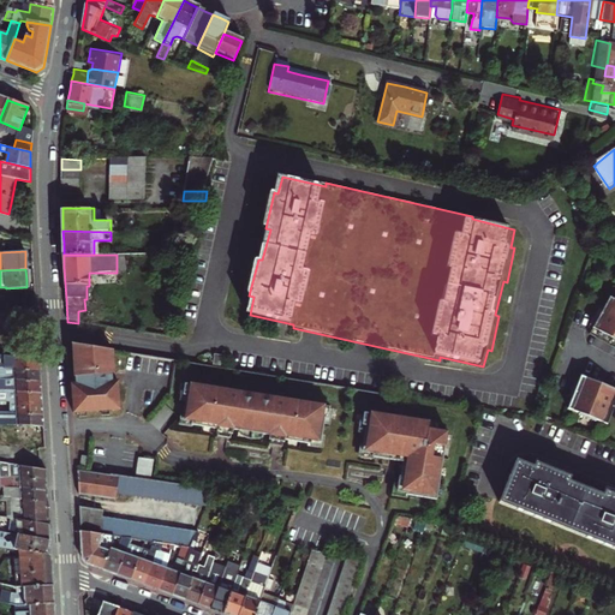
[(596,322),(591,332),(598,335),(601,333),(611,339),(614,340),(614,300),(609,298),(603,309),(596,322)]
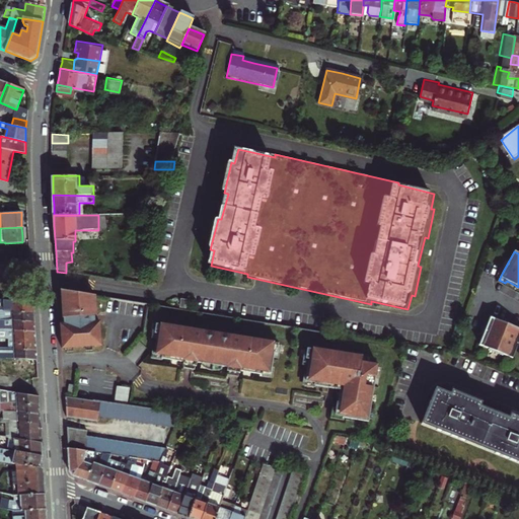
[(499,280),(497,282),(513,291),(516,286),(507,281),(505,283),(499,280)]
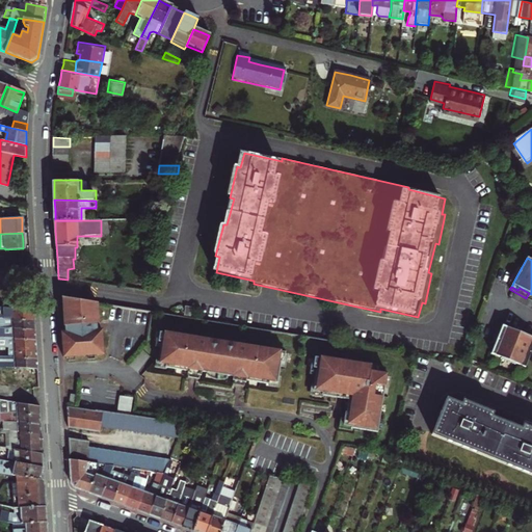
[(63,301),(64,326),(70,326),(71,333),(62,334),(63,357),(104,355),(103,330),(98,330),(98,324),(100,324),(99,306),(63,301)]
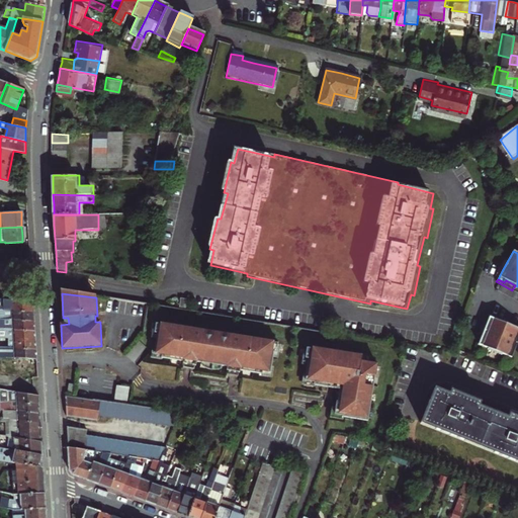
[(0,310),(3,311),(11,311),(33,313),(33,309),(33,303),(0,298),(0,310)]
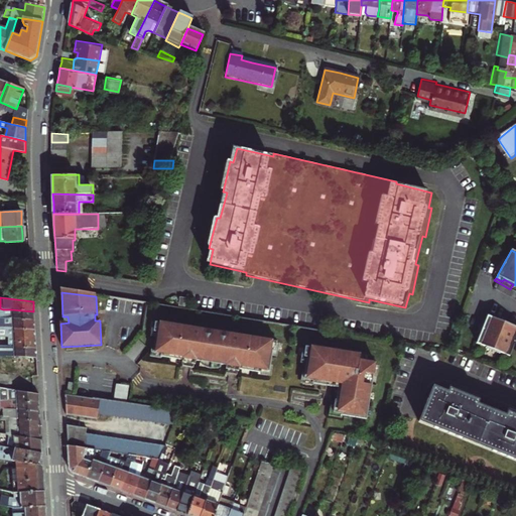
[(12,318),(34,320),(34,315),(33,311),(11,309),(12,318)]
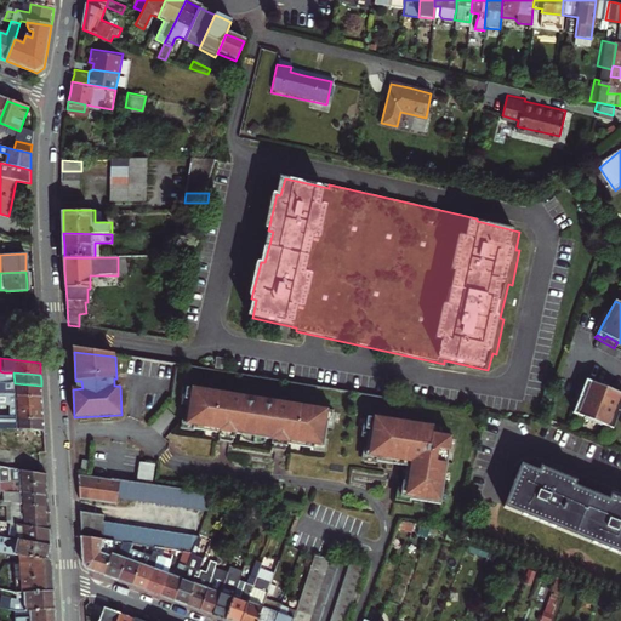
[(576,406),(573,414),(585,419),(584,420),(600,426),(600,425),(613,429),(616,419),(620,406),(620,389),(619,389),(614,385),(609,382),(603,381),(596,380),(587,376),(582,388),(580,396),(576,406)]
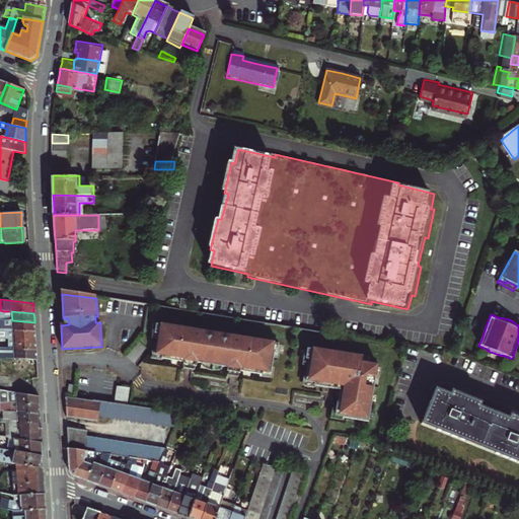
[(34,326),(34,322),(12,320),(0,319),(0,328),(4,329),(12,330),(34,331),(34,326)]
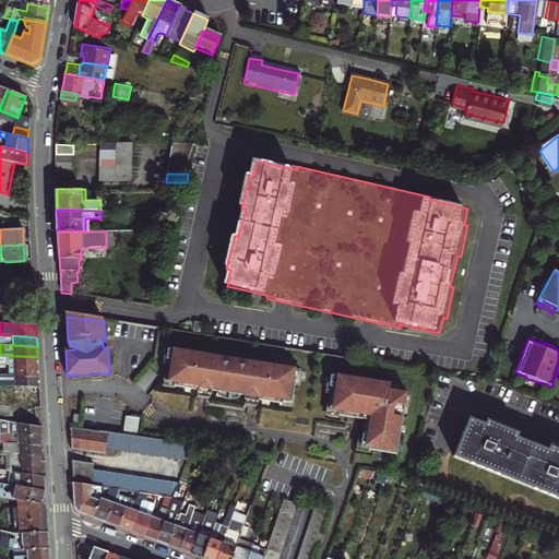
[(169,366),(167,381),(166,383),(175,384),(175,388),(199,391),(198,393),(199,394),(211,395),(212,396),(212,392),(217,393),(217,395),(219,397),(223,400),(227,401),(233,402),(236,401),(239,400),(240,396),(246,397),(245,402),(246,402),(258,404),(259,404),(259,402),(283,406),(284,403),(292,404),(293,403),(295,388),(296,382),(299,383),(300,373),(300,372),(169,351),(169,352),(167,360),(170,360),(169,366)]
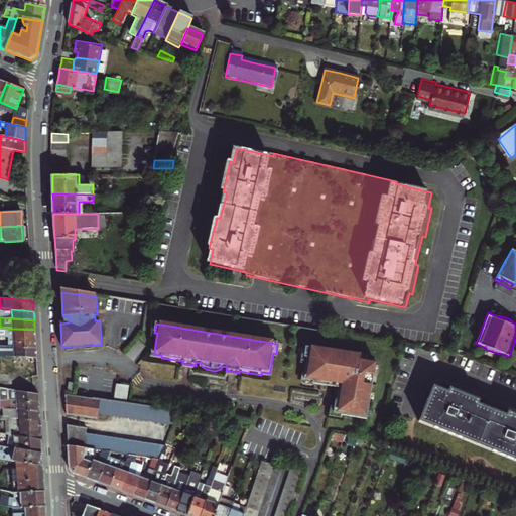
[(35,335),(34,330),(12,329),(4,328),(0,327),(0,337),(8,337),(8,338),(35,339),(35,335)]
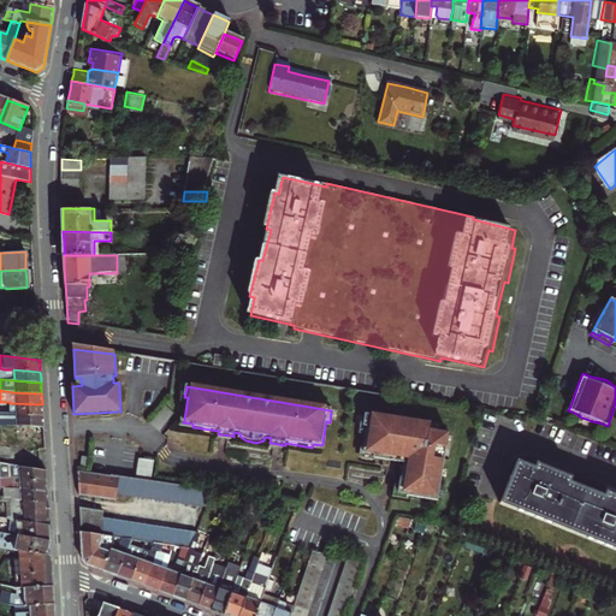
[(42,404),(10,403),(11,414),(42,416),(42,410),(42,404)]
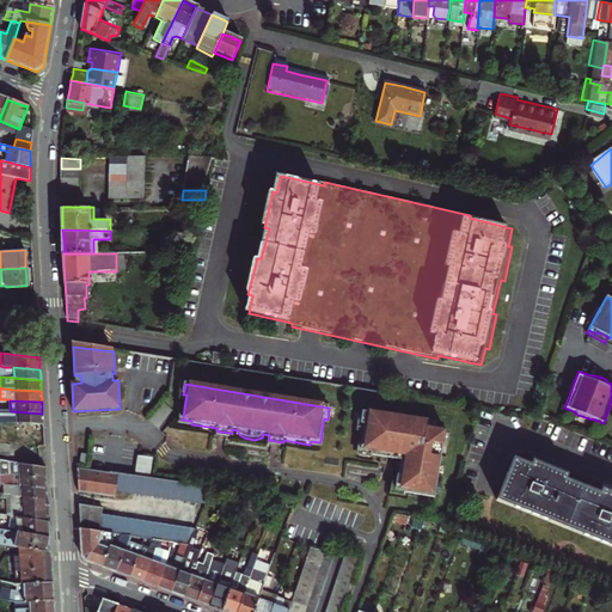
[(42,414),(11,411),(0,410),(0,421),(43,424),(43,418),(42,414)]
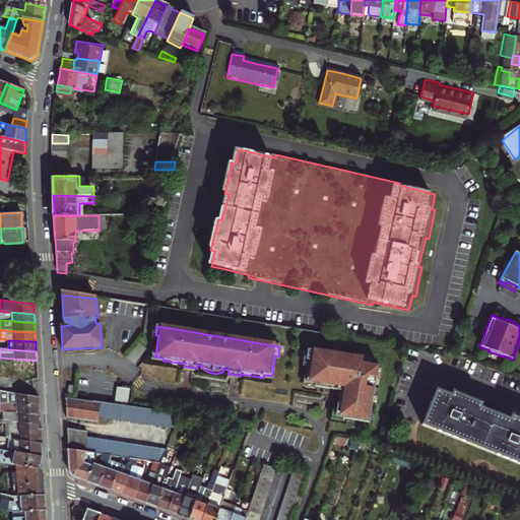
[(378,371),(378,369),(363,366),(363,362),(309,351),(308,355),(307,362),(310,363),(309,369),(308,379),(307,385),(316,386),(315,389),(316,389),(341,394),(338,406),(337,405),(336,411),(335,418),(343,419),(343,421),(344,421),(369,426),(376,383),(378,371)]
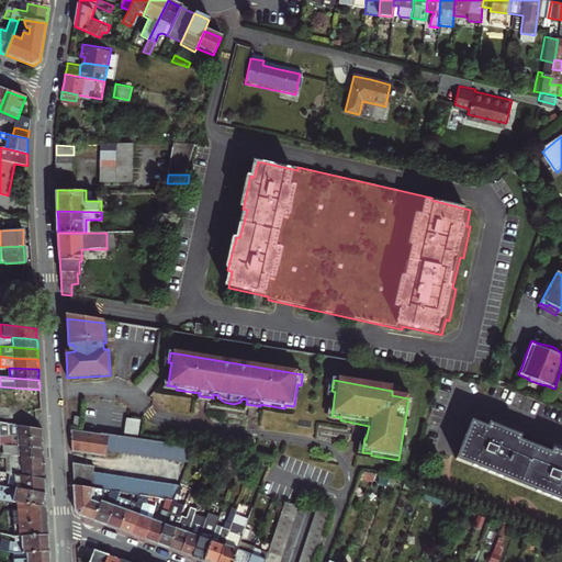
[(332,391),(333,384),(328,383),(326,397),(334,398),(335,392),(332,391)]
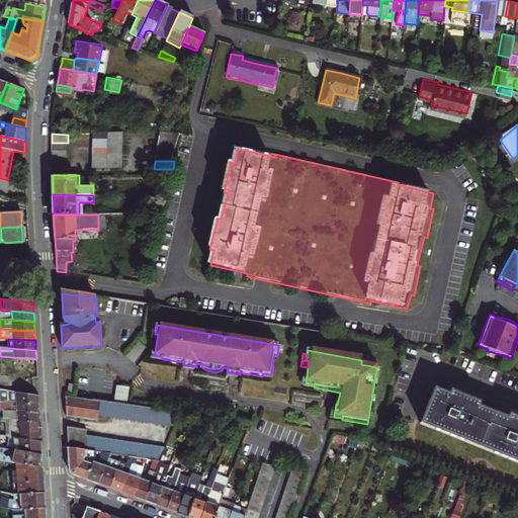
[(306,383),(307,377),(304,376),(301,387),(315,390),(315,387),(314,387),(315,384),(306,383)]
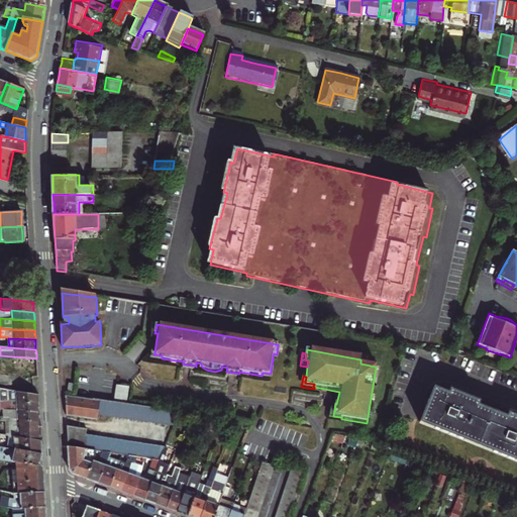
[(447,384),(445,388),(475,400),(476,396),(459,389),(447,384)]
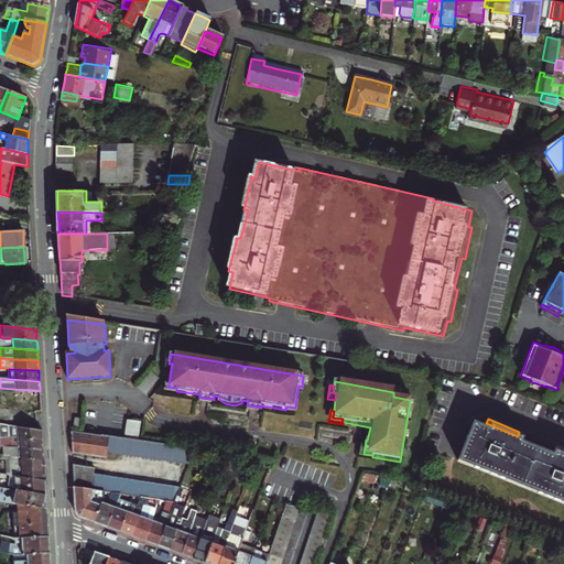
[(518,436),(486,423),(485,426),(469,420),(455,454),(470,461),(468,465),(500,478),(501,474),(534,488),(532,491),(563,505),(563,455),(550,449),(549,454),(516,440),(518,436)]
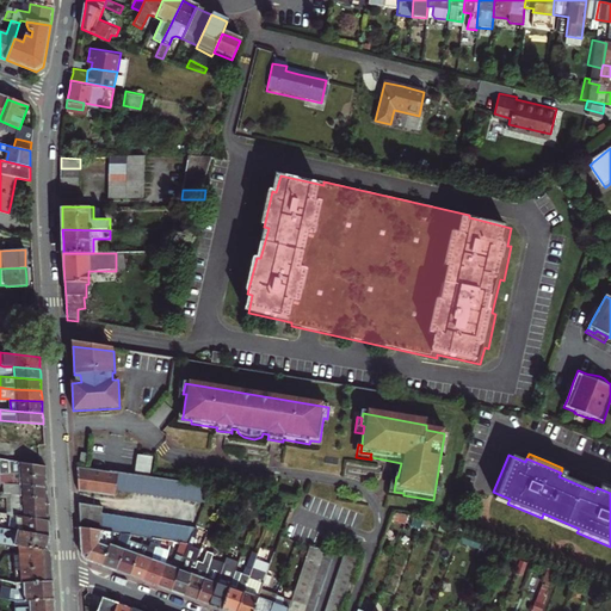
[(45,467),(18,462),(0,458),(0,474),(11,476),(10,471),(47,479),(45,473),(45,467)]
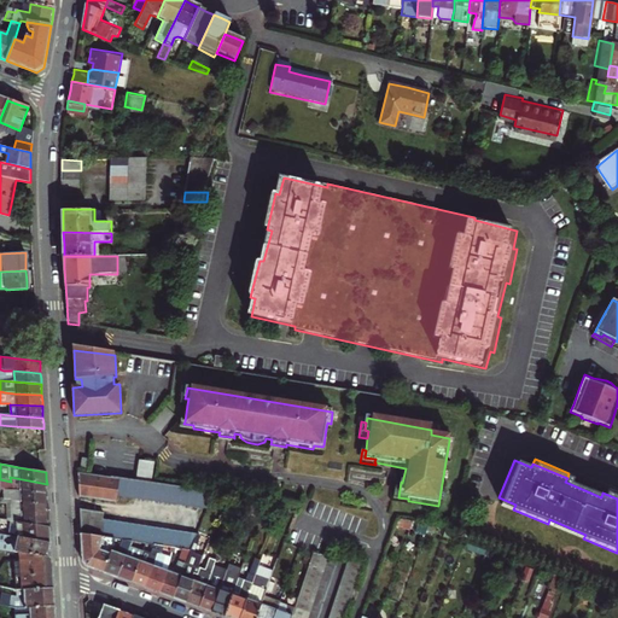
[(79,481),(80,494),(117,500),(117,494),(120,478),(77,472),(79,481)]
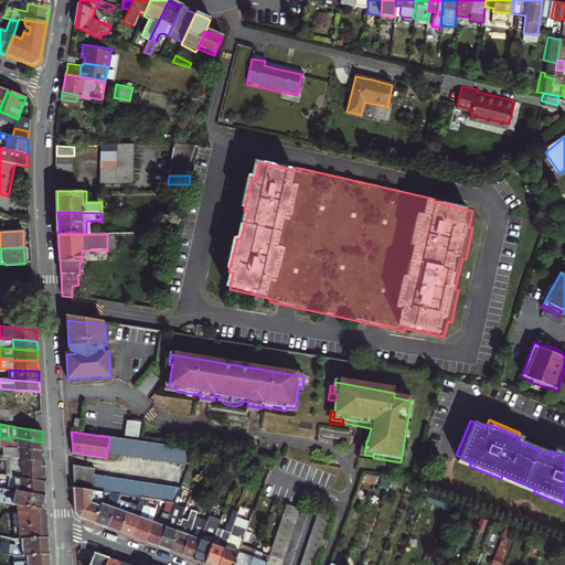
[(10,440),(0,438),(0,446),(4,447),(10,448),(19,448),(43,452),(43,447),(43,443),(9,436),(10,440)]
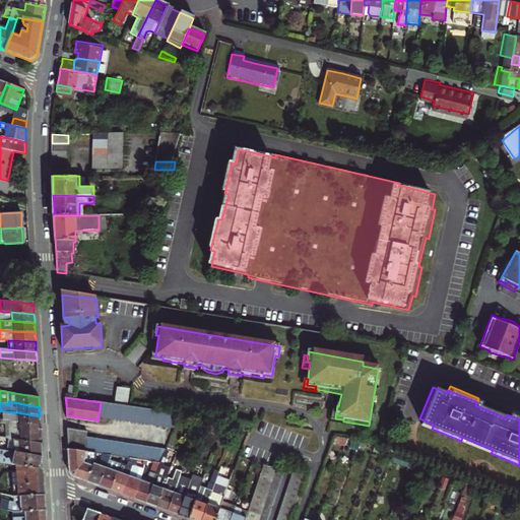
[(179,413),(101,402),(99,415),(174,427),(179,413)]
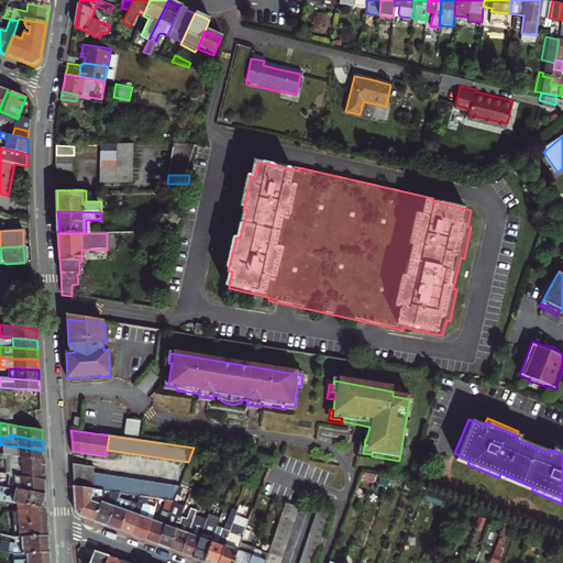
[(10,446),(4,445),(6,454),(10,455),(19,456),(44,460),(43,456),(43,451),(19,446),(10,446)]
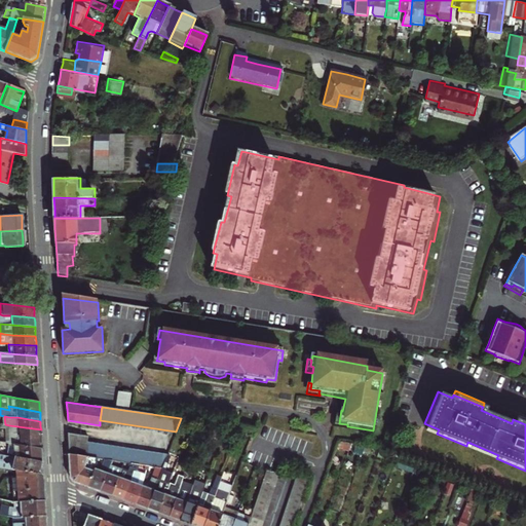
[(339,423),(340,416),(336,416),(334,426),(347,429),(348,426),(347,426),(347,424),(339,423)]
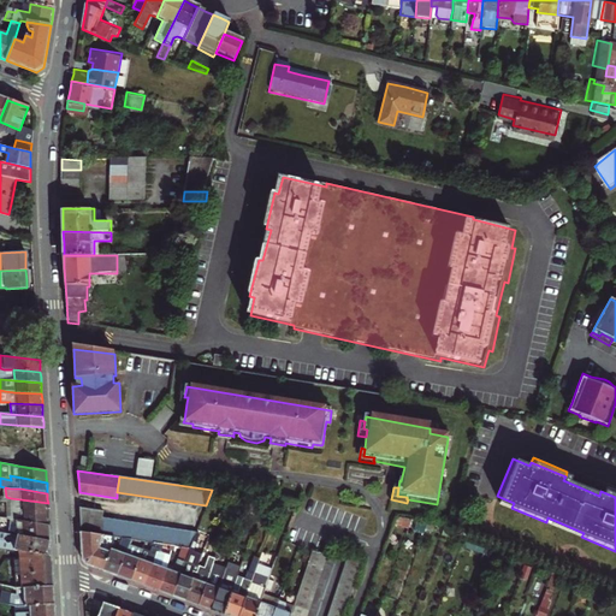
[(615,492),(603,487),(600,491),(615,497),(615,492)]
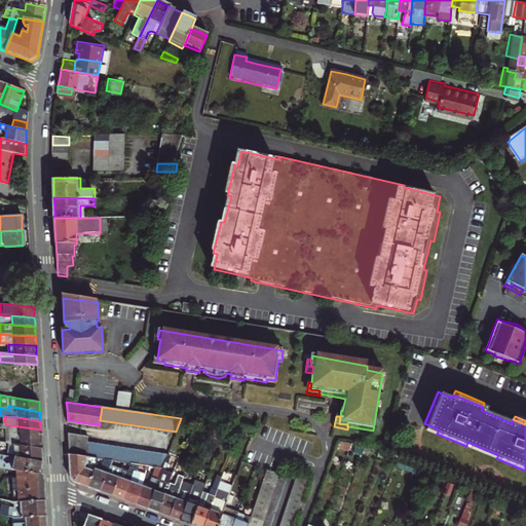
[(215,423),(205,422),(201,433),(210,436),(215,423)]
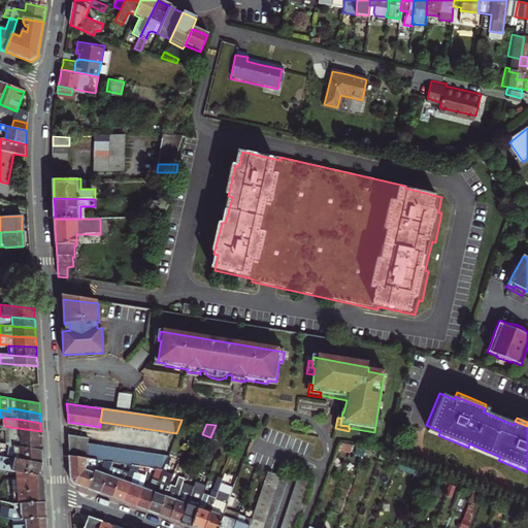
[(19,437),(41,440),(41,437),(41,431),(18,428),(9,427),(5,426),(0,425),(0,429),(9,430),(9,436),(19,437)]
